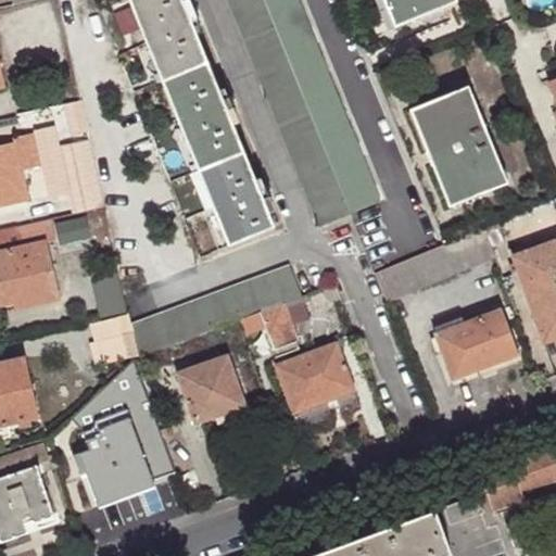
[(181,0),(128,0),(164,85),(209,66),(196,35),(201,33),(187,0),(186,0),(182,2),(181,0)]
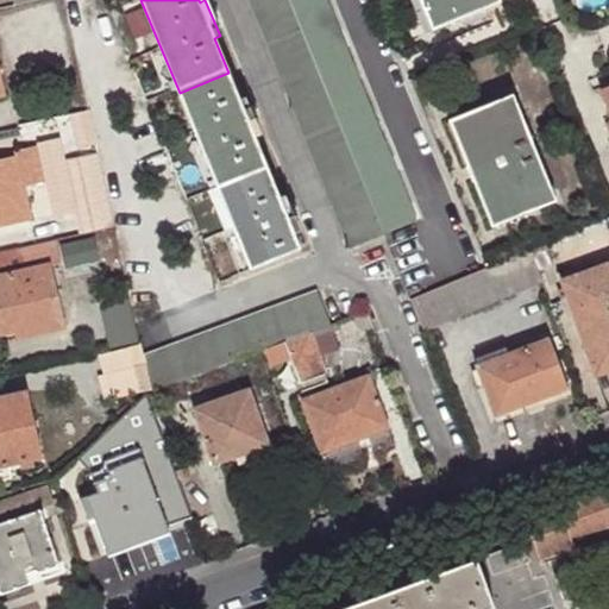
[(250,0),(350,249),(383,234),(289,0),(250,0)]
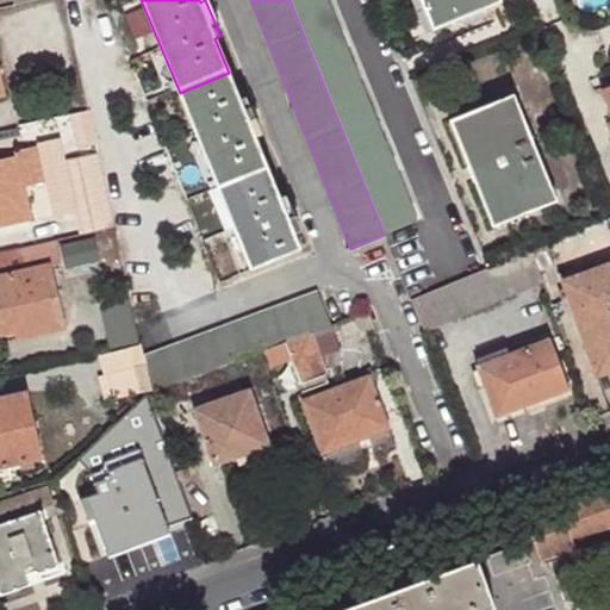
[(290,0),(384,235),(417,221),(327,0),(290,0)]
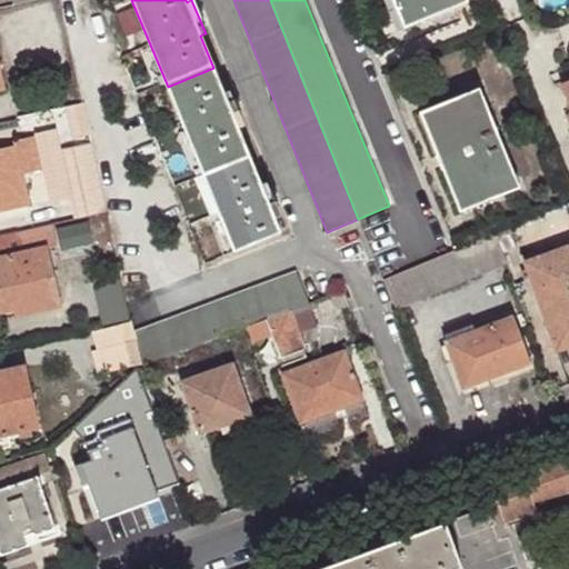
[(469,0),(468,0),(397,0),(408,27),(469,0)]
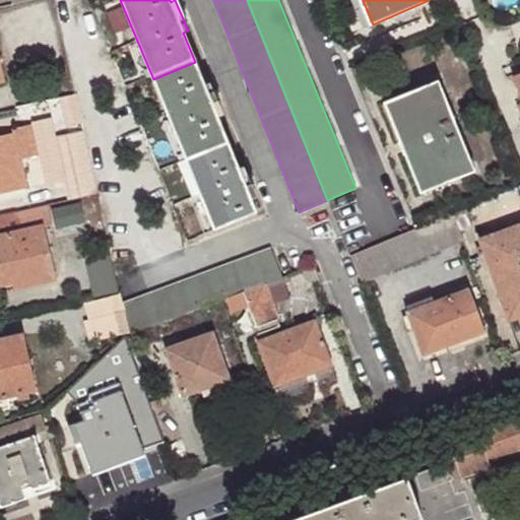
[(195,62),(153,79),(187,161),(229,144),(217,117),(222,115),(209,85),(205,87),(195,62)]
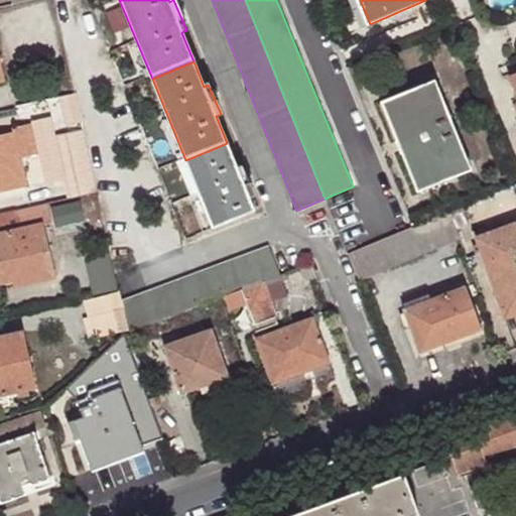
[(515,71),(507,75),(515,98),(515,71)]
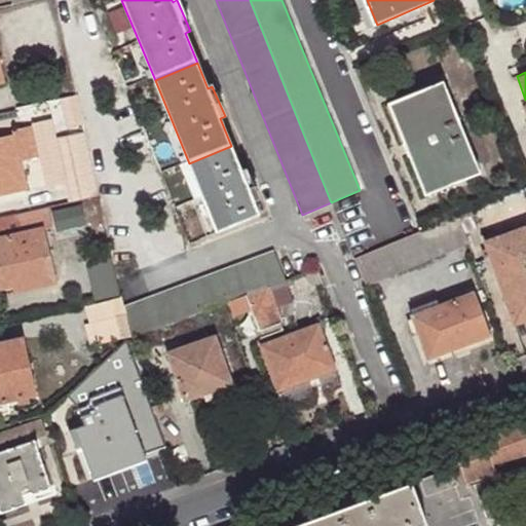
[(443,80),(396,101),(410,138),(404,141),(410,157),(417,153),(431,193),(480,174),(443,80)]
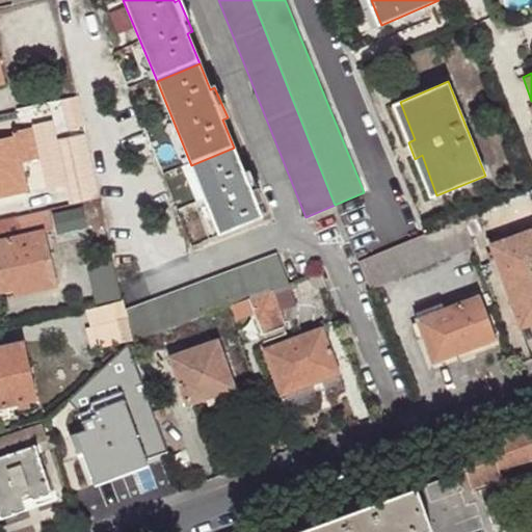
[(77,97),(60,101),(67,129),(83,126),(77,97)]
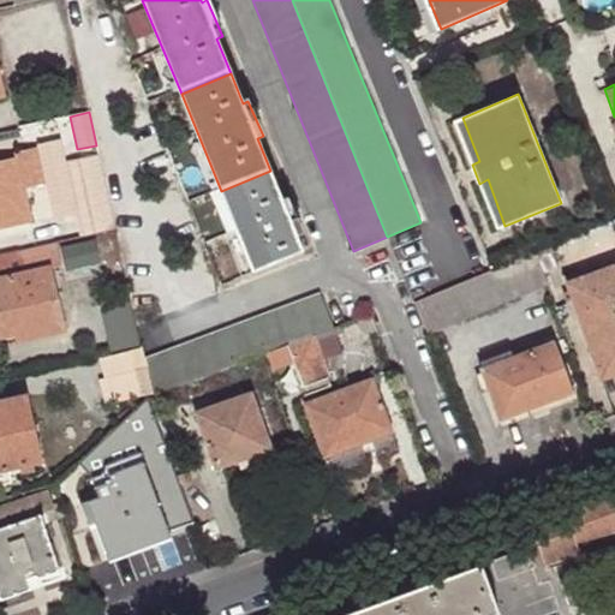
[(479,161),(463,118),(454,120),(472,165),(479,161)]
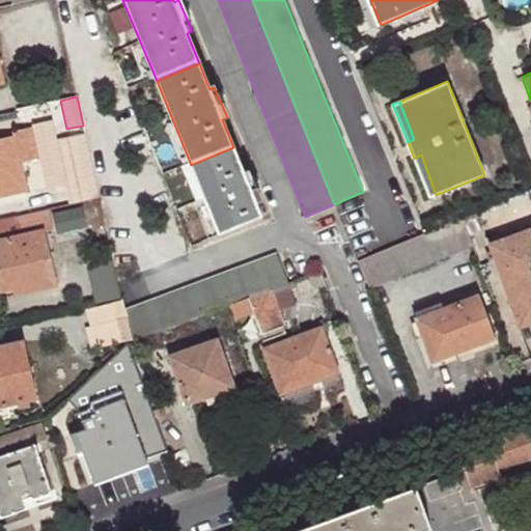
[(67,185),(57,140),(52,119),(34,122),(34,127),(42,159),(49,188),(67,185)]
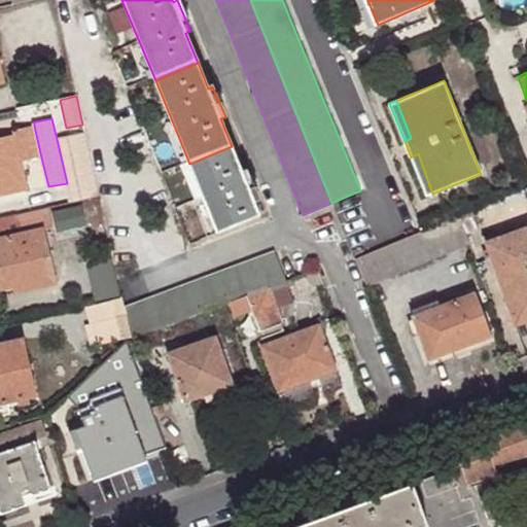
[(23,162),(41,157),(34,126),(13,131),(14,135),(0,138),(0,196),(29,190),(23,162)]
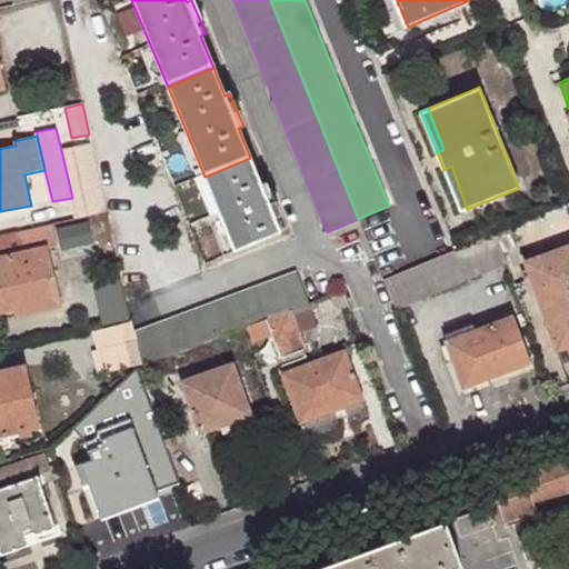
[(77,218),(108,212),(91,143),(61,150),(72,198),(77,218)]
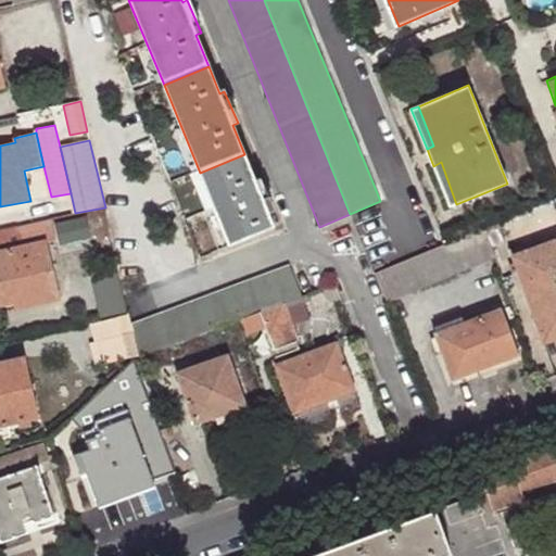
[(255,179),(244,154),(200,173),(229,244),(274,227),(267,211),(274,209),(261,177),(255,179)]
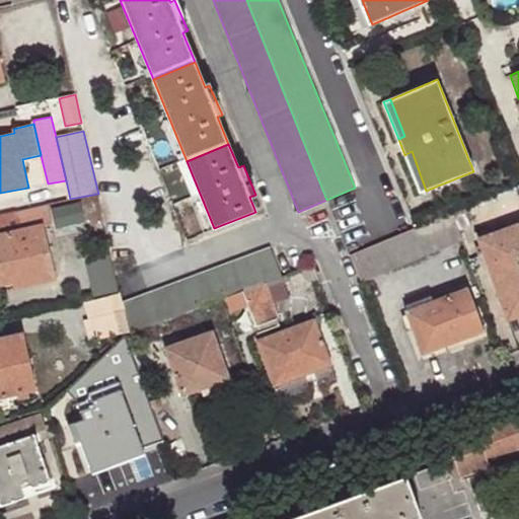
[(419,194),(426,191),(412,151),(404,155),(419,194)]
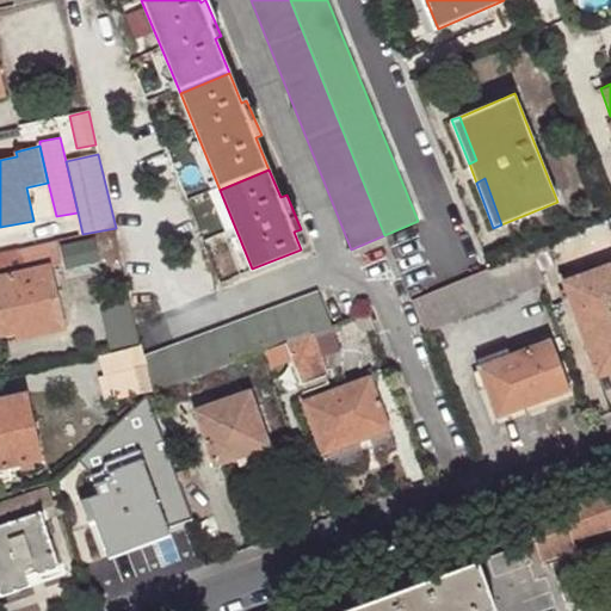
[(610,263),(610,264),(605,248),(563,264),(568,279),(563,282),(597,376),(610,370),(610,263)]
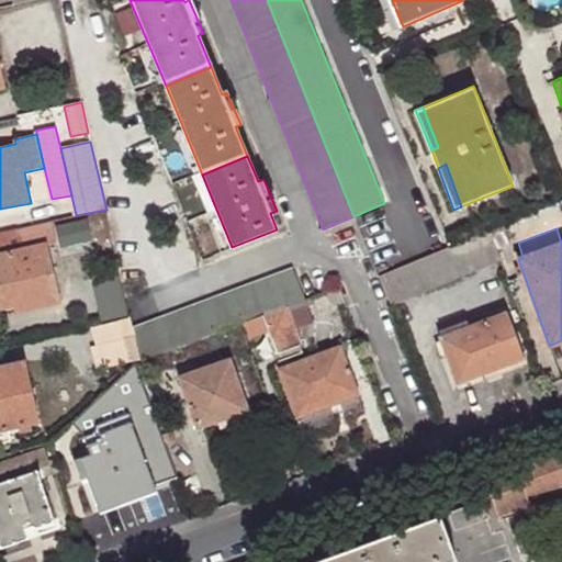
[(499,260),(490,231),(378,277),(389,305),(499,260)]
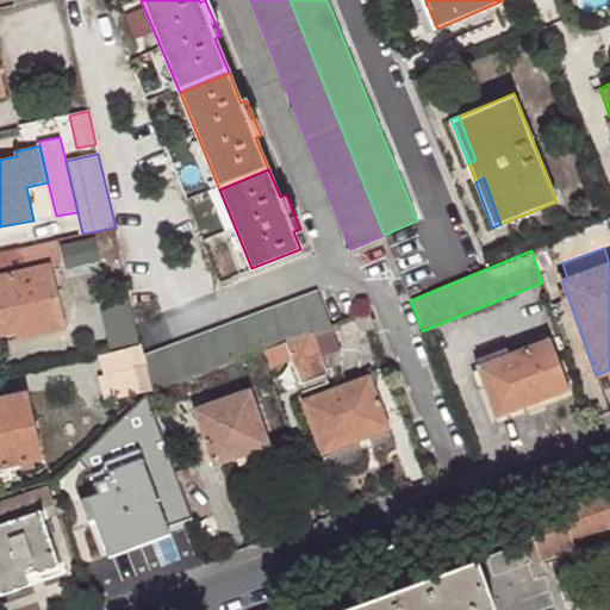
[(0,274),(0,310),(1,311),(6,335),(14,331),(23,330),(23,338),(64,329),(49,263),(0,274)]
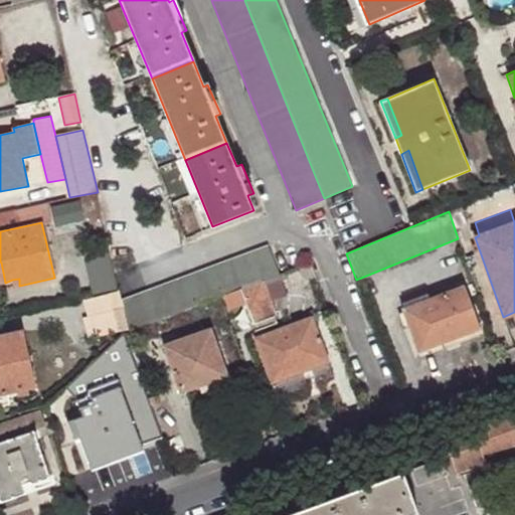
[(263,282),(280,274),(268,245),(121,301),(123,310),(128,331),(222,296),(241,289),(263,282)]
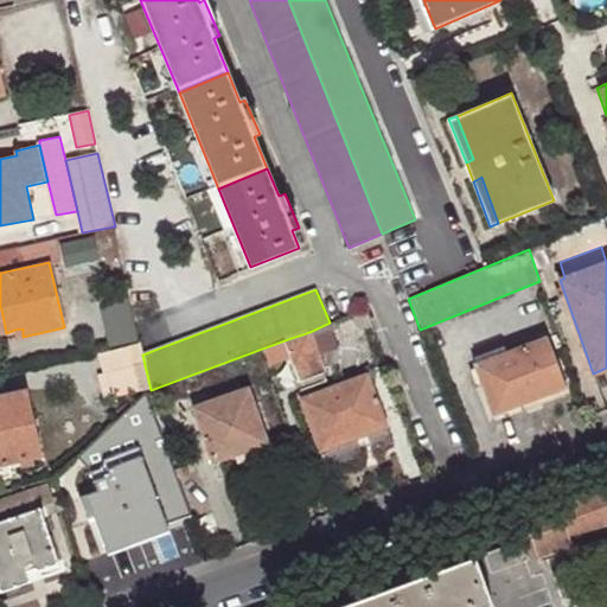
[(325,372),(310,332),(285,340),(300,382),(325,372)]
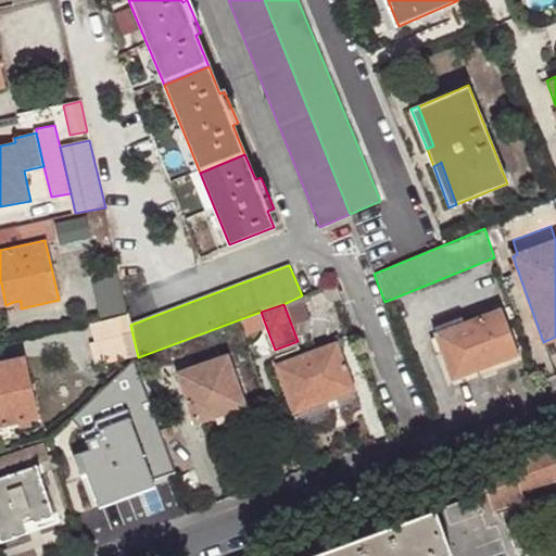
[(518,355),(502,307),(432,333),(451,381),(518,355)]
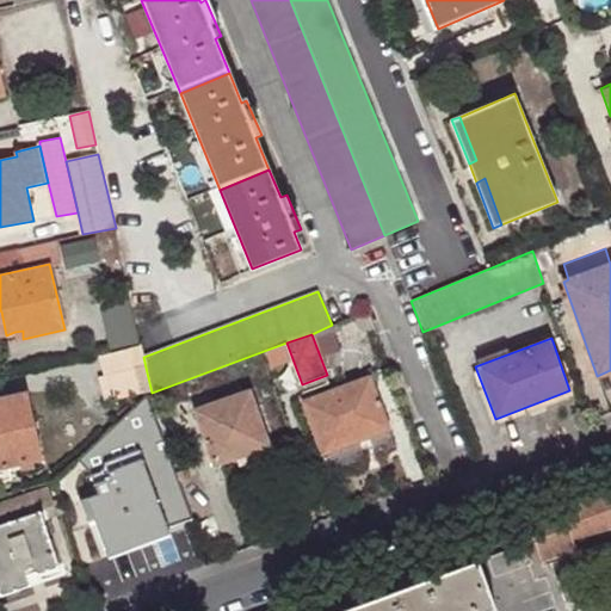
[(146,368),(143,357),(142,347),(102,356),(105,377),(98,377),(104,401),(140,394),(135,369),(146,368)]
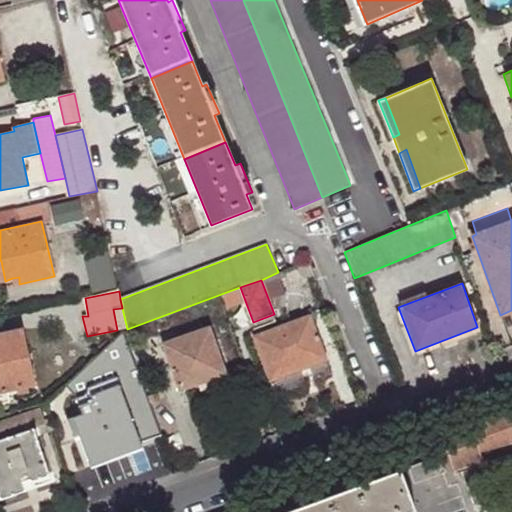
[(325,359),(310,315),(254,336),(270,379),(325,359)]
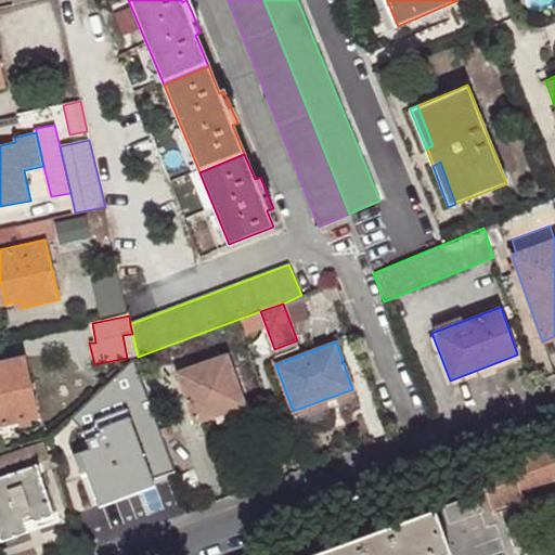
[(216,415),(244,407),(227,356),(177,372),(193,423),(216,415)]
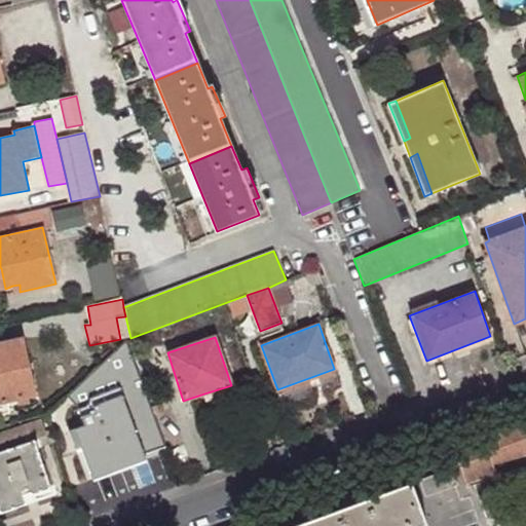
[(0,343),(0,403),(36,396),(23,339),(0,343)]
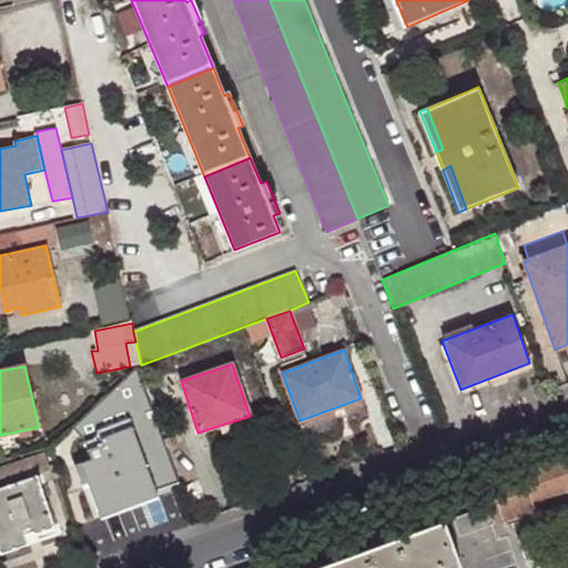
[(179,482),(137,366),(72,428),(88,444),(78,447),(91,484),(85,486),(94,511),(179,482)]
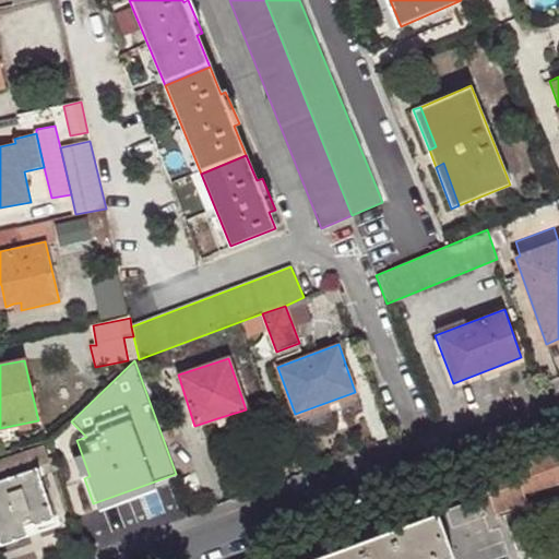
[(250,419),(246,409),(217,418),(221,426),(229,423),(230,426),(250,419)]
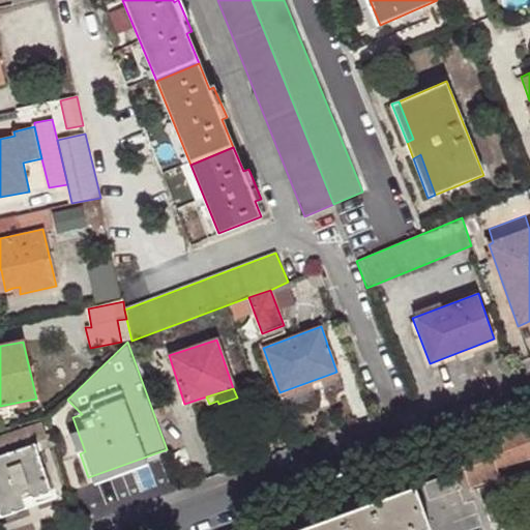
[(51,447),(42,422),(1,434),(7,454),(0,455),(0,512),(1,516),(27,507),(23,500),(51,491),(38,450),(51,447)]
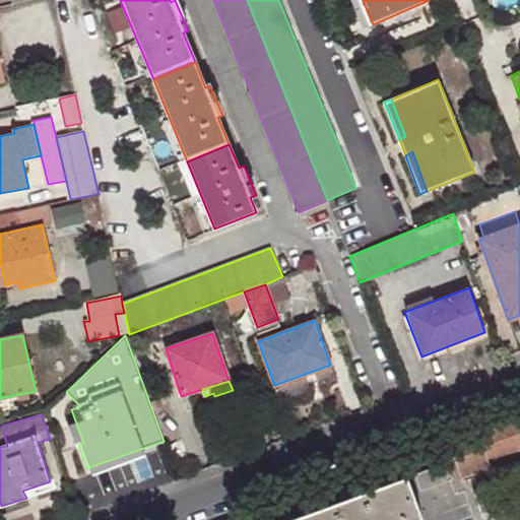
[(497,431),(450,449),(463,488),(493,476),(488,462),(519,452),(519,423),(497,431)]
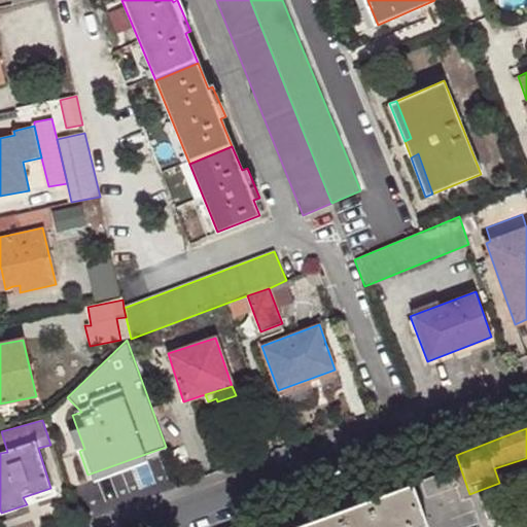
[(427,526),(413,487),(353,508),(304,526),(427,526)]
